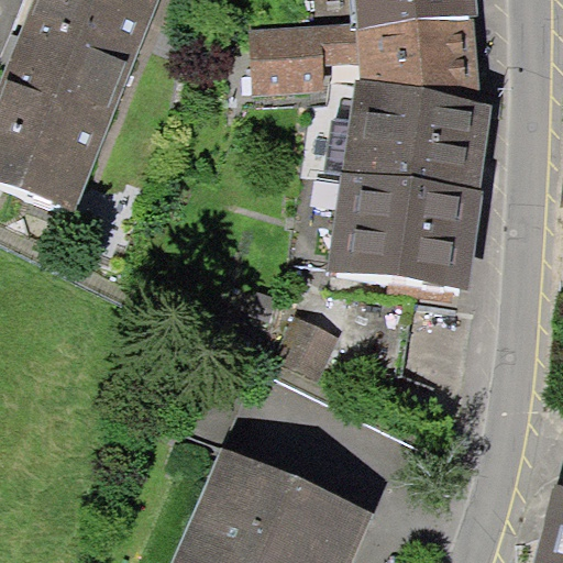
[(194,0),(61,0),(0,168),(0,175),(116,218),(194,0)]
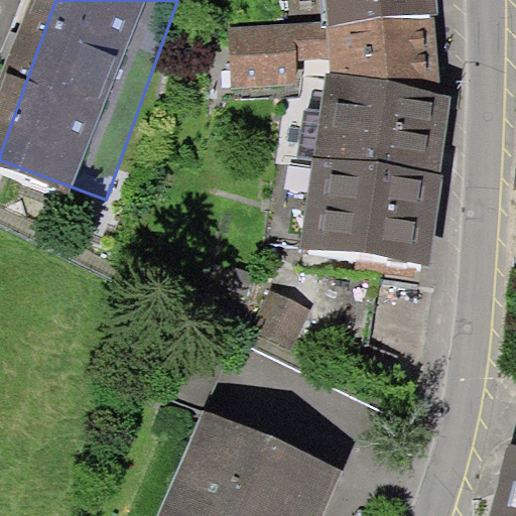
[(439,13),(437,0),(326,0),(329,24),(433,13),(439,13)]
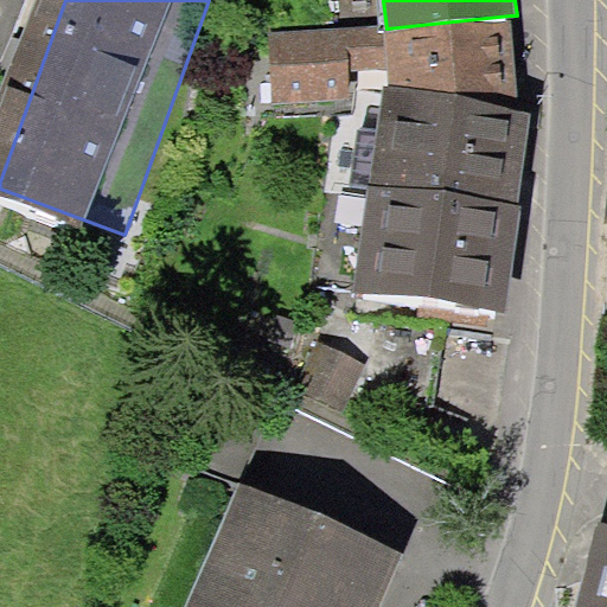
[(518,108),(510,16),(387,29),(268,31),(273,101),(349,97),(349,70),(388,70),(387,87),(518,108)]
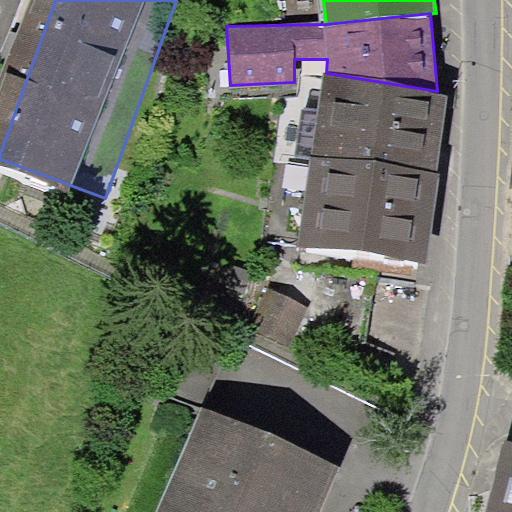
[(451,93),(437,91),(326,73),(311,165),(436,185),(451,93)]
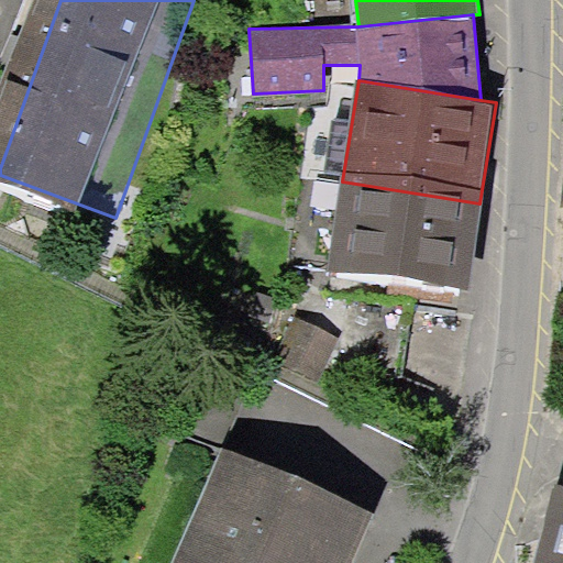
[(468,290),(479,203),(342,181),(328,269),(468,290)]
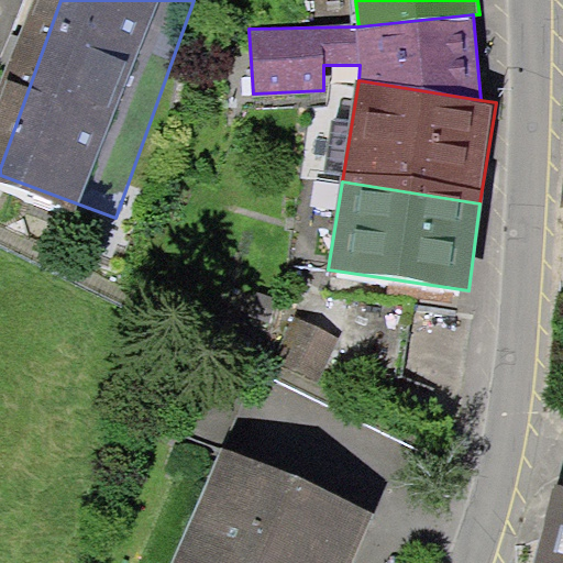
[(562,562),(562,473),(537,562),(562,562)]
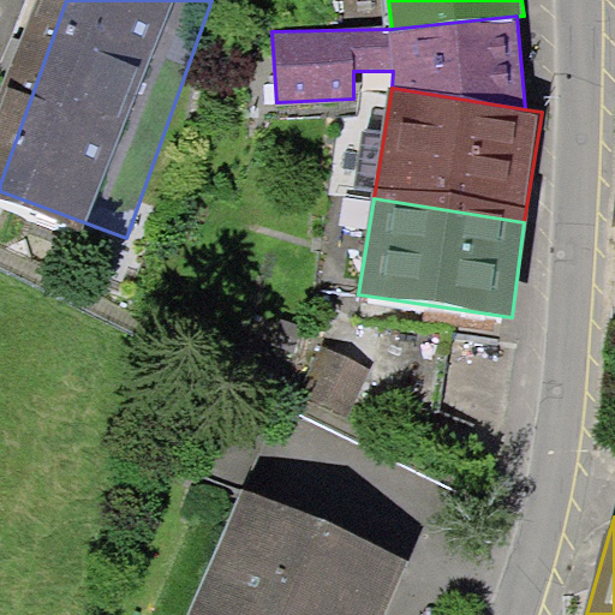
[(407,614),(421,586),(257,521),(220,614),(407,614)]
